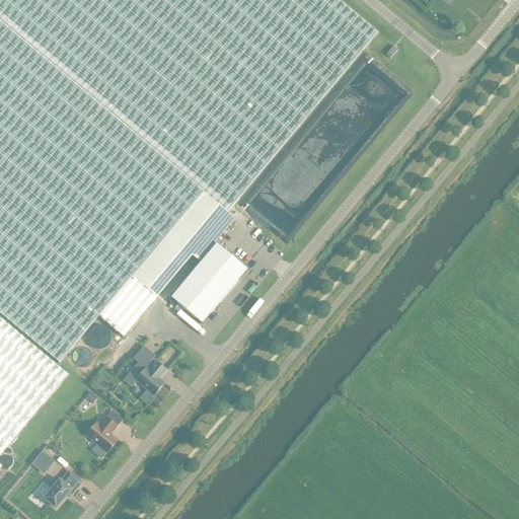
[(205,193),(227,213),(378,33),(338,0),(0,0),(0,312),(60,363),(99,316),(124,338),(158,296),(133,278),(205,193)]
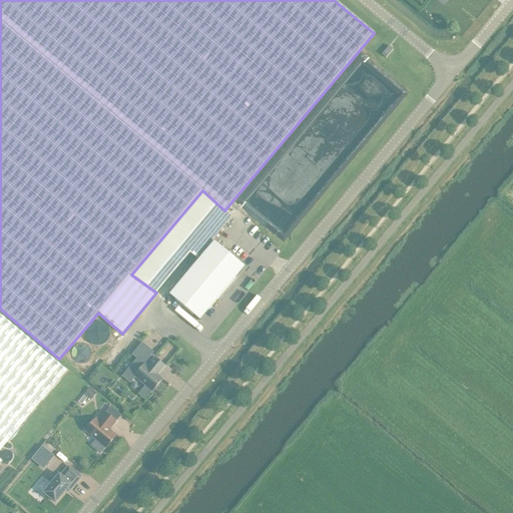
[(382,54),(386,58),(393,49),(389,46),(382,54)]
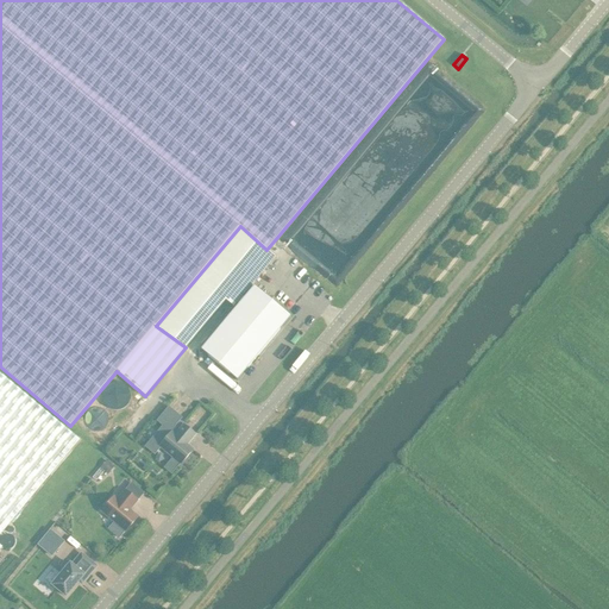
[(275,257),(267,250),(240,226),(156,326),(186,347),(225,300),(233,307),(275,257)]
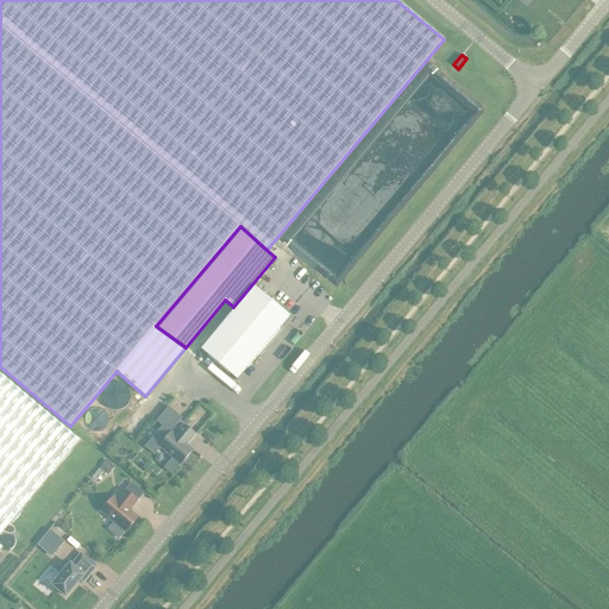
[(255,287),(201,350),(219,365),(237,381),(290,316),(271,301),(255,287)]
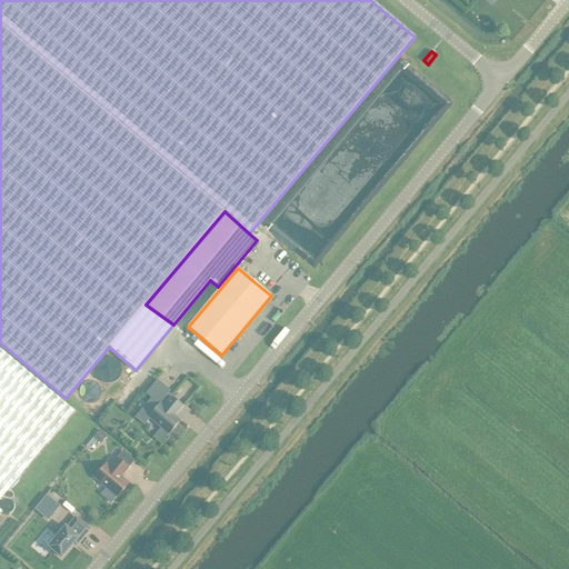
[(0,496),(2,498),(69,418),(75,411),(0,349),(0,496)]
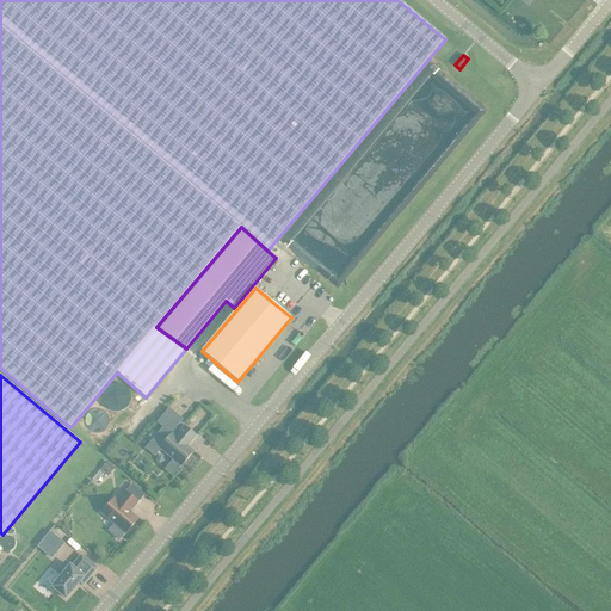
[(121,382),(106,402),(121,413),(136,394),(121,382)]
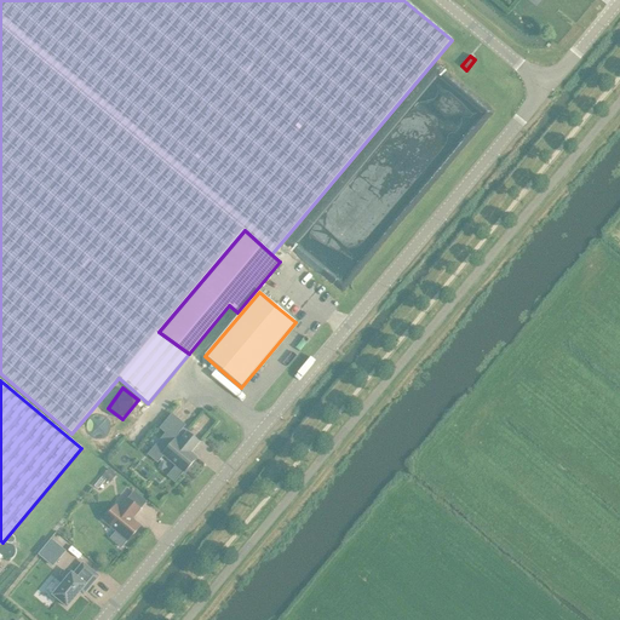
[(160,441),(148,454),(156,461),(162,454),(184,474),(197,458),(190,453),(199,442),(187,432),(178,442),(174,440),(168,447),(160,441)]
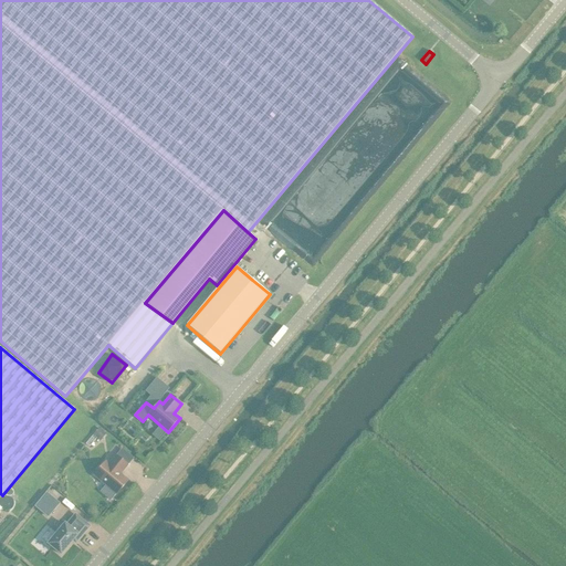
[(113,498),(113,499),(128,480),(121,474),(123,472),(128,465),(116,456),(108,464),(106,462),(94,475),(116,494),(113,498)]
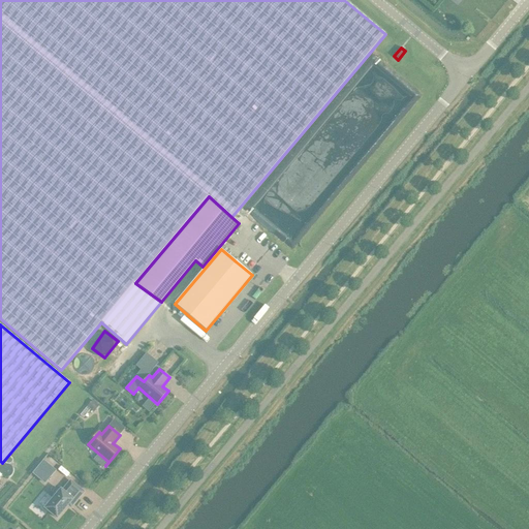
[(43,460),(32,473),(44,485),(56,470),(43,460)]
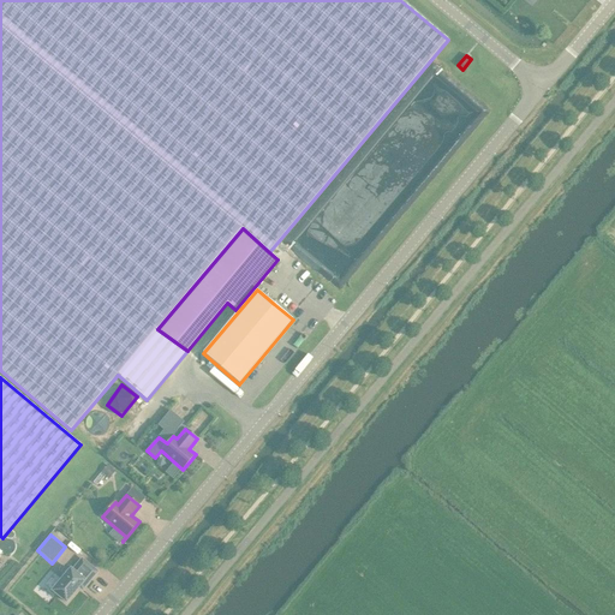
[(53,591),(66,602),(79,587),(82,590),(97,572),(82,560),(72,571),(71,569),(53,591)]
